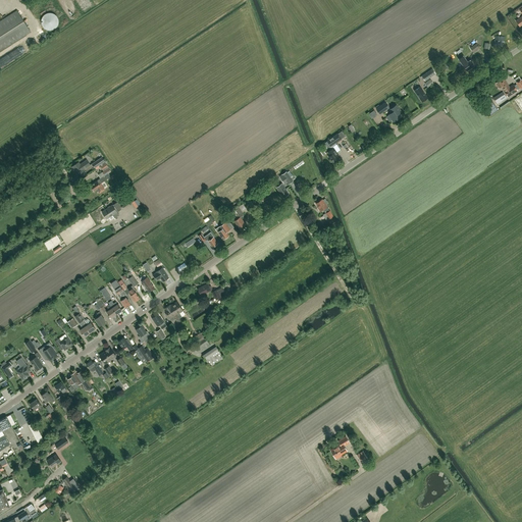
[(0,51),(31,32),(16,10),(0,20),(0,51)]
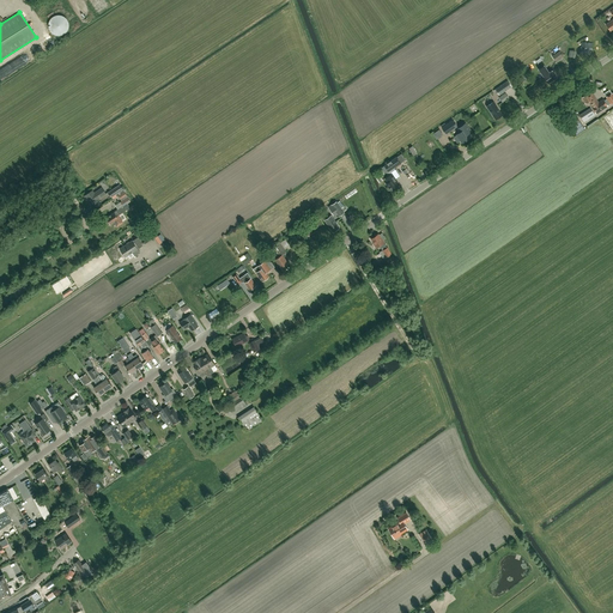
[(67,19),(65,17),(64,17),(62,16),(61,16),(60,16),(59,16),(56,16),(54,17),(53,17),(52,18),(50,19),(49,20),(49,22),(48,23),(48,25),(48,26),(49,29),(49,30),(50,32),(52,34),(54,35),(55,35),(58,36),(59,36),(61,35),(64,35),(65,34),(66,32),(67,31),(68,29),(68,26),(68,25),(68,24),(68,22),(67,20),(67,19)]
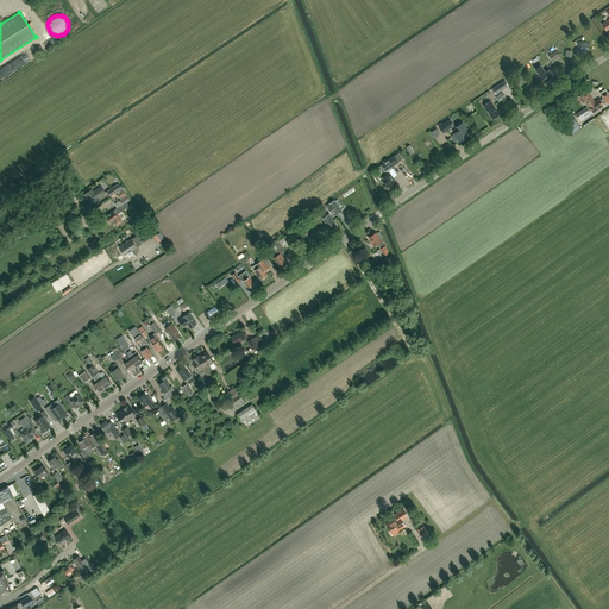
[(552,61),(560,56),(556,50),(548,56),(552,61)]
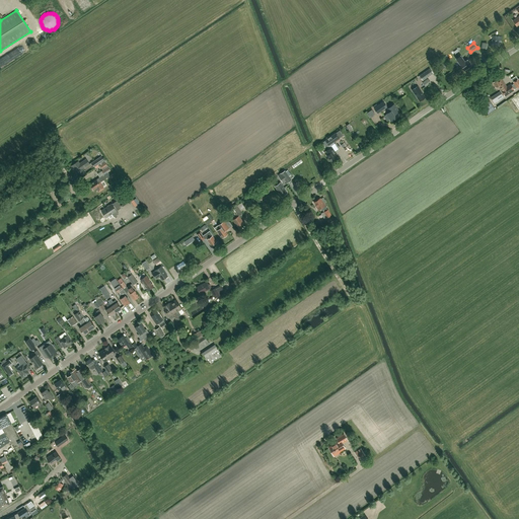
[(464,62),(459,56),(455,59),(460,65),(464,71),(471,66),(467,60),(464,62)]
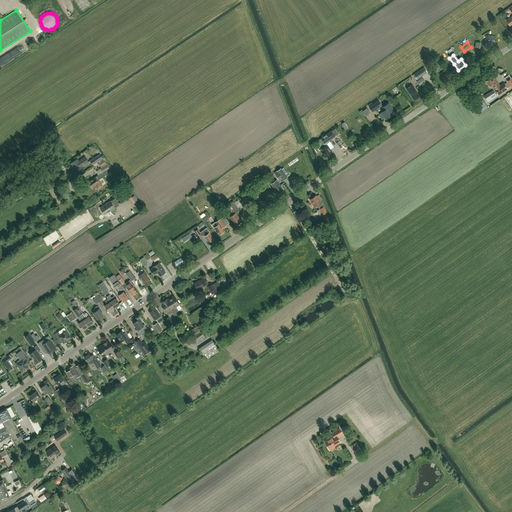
[(417,80),(426,73),(427,72),(424,67),(414,75),(417,80)]
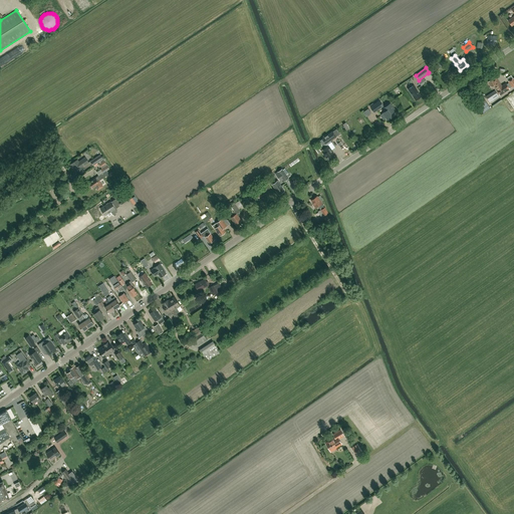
[(506,83),(502,86),(496,78),(494,79),(493,78),(488,81),(491,86),(494,85),(497,89),(496,90),(500,95),(509,88),(506,83)]
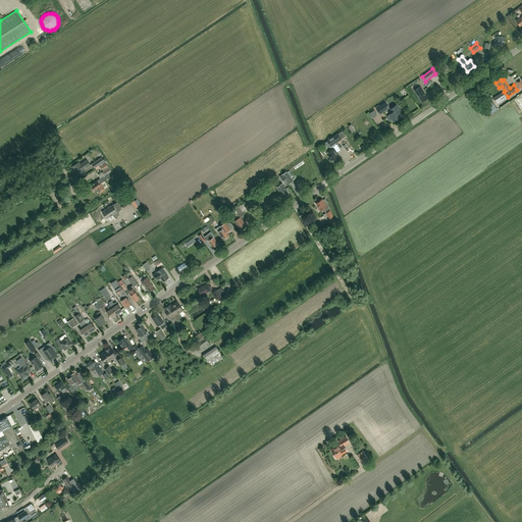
[(422,102),(427,98),(420,87),(414,91),(422,102)]
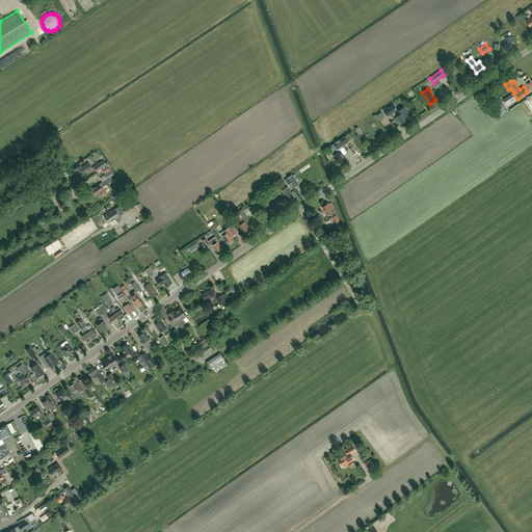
[(510,98),(513,96),(512,94),(503,100),(507,106),(513,102),(510,98)]
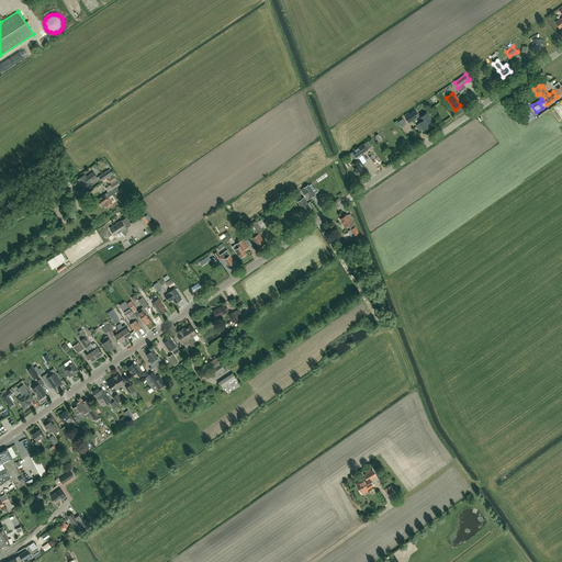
[(530,110),(523,115),(528,124),(536,119),(530,110)]
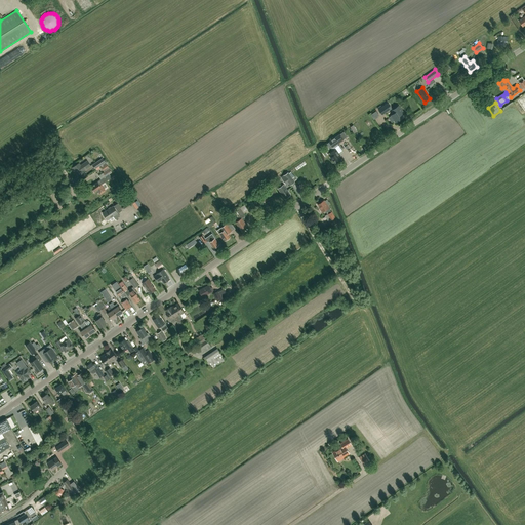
[(381,115),(391,109),(388,104),(378,110),(381,115)]
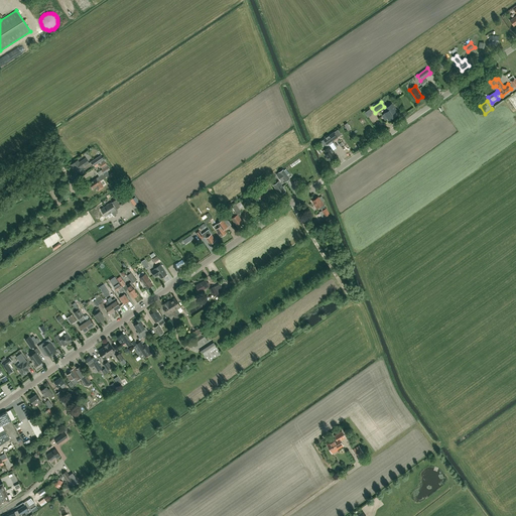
[(396,115),(394,113),(397,111),(392,104),(385,109),(387,112),(384,114),(387,119),(389,118),(390,120),(396,115)]
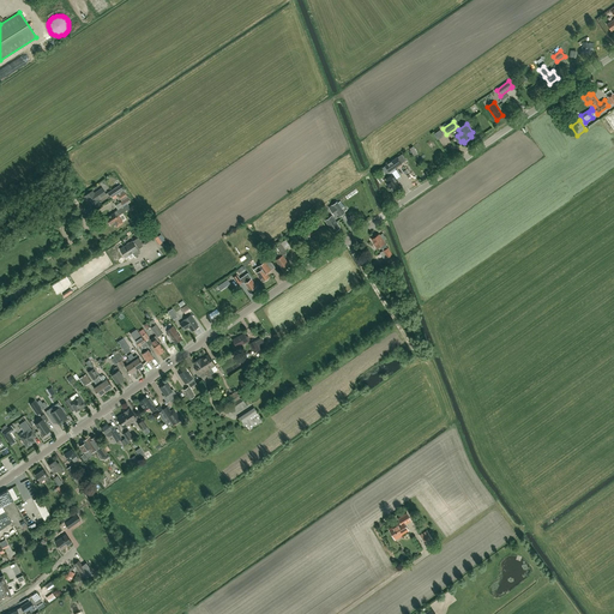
[(389,172),(386,173),(389,176),(385,179),(389,184),(386,185),(392,192),(399,187),(396,184),(398,181),(392,174),(397,170),(395,168),(407,160),(402,154),(385,166),(389,172)]
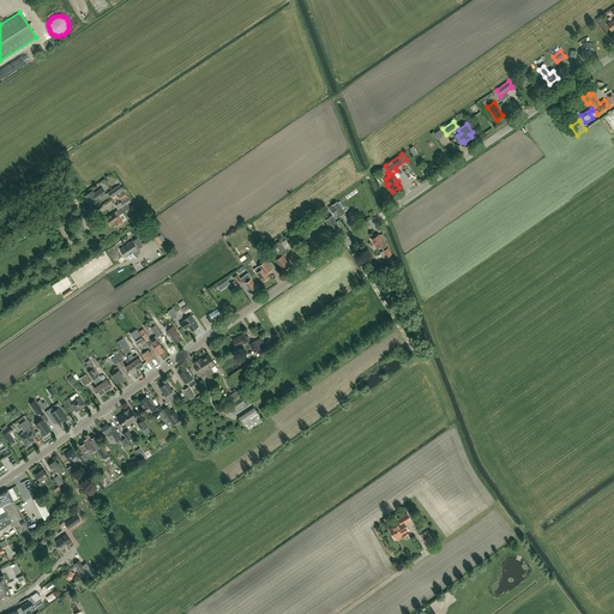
[(112,198),(122,190),(120,185),(108,193),(112,198)]
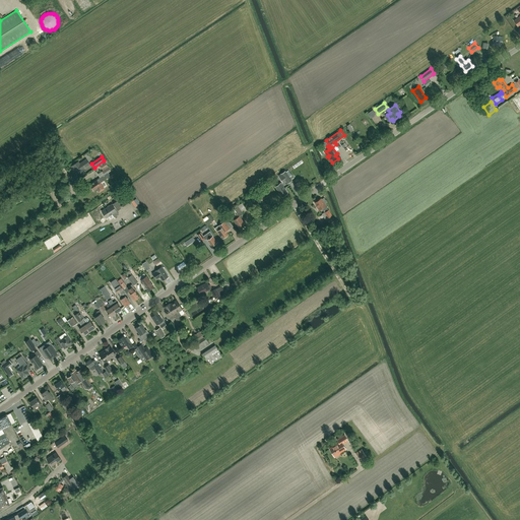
[(89,165),(86,159),(80,164),(78,161),(71,166),(77,175),(84,171),(83,169),(89,165)]
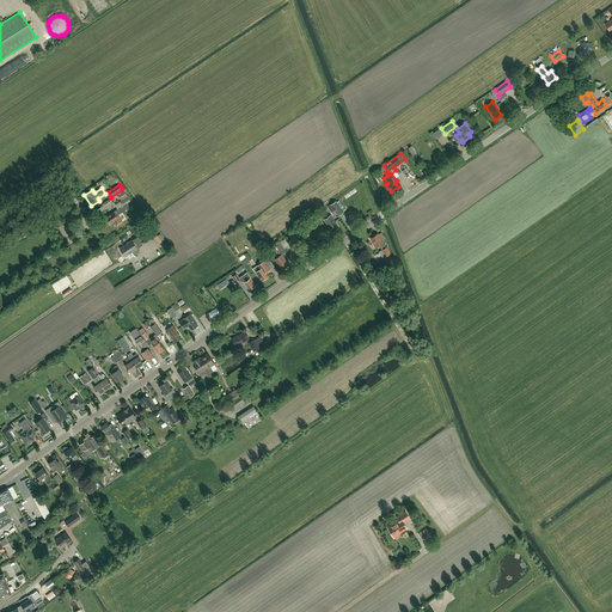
[(114,221),(117,226),(123,222),(117,215),(129,207),(127,203),(130,201),(122,189),(111,197),(112,199),(117,195),(121,201),(120,202),(123,206),(115,212),(105,218),(110,224),(114,221)]
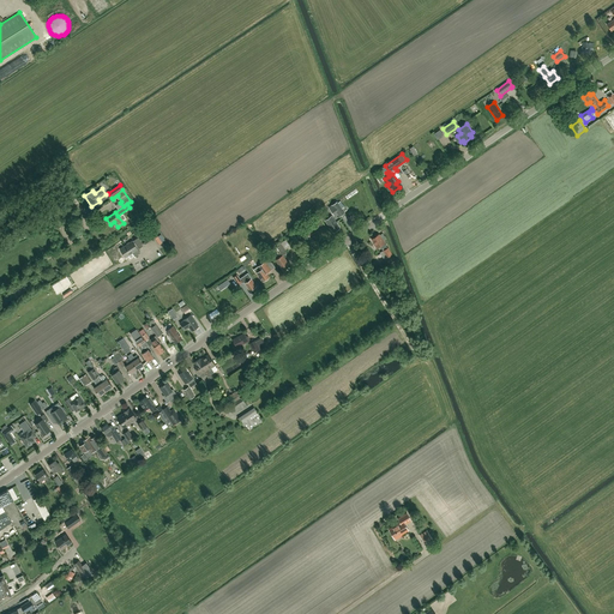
[(337,202),(332,205),(327,208),(333,216),(336,214),(339,217),(345,214),(337,202)]
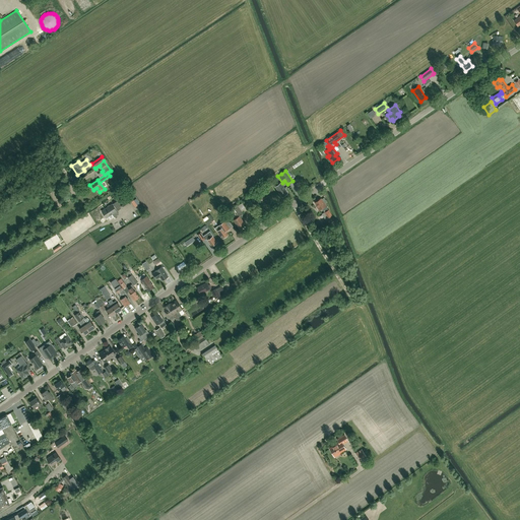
[(283,186),(280,183),(275,187),(282,197),(287,193),(283,186)]
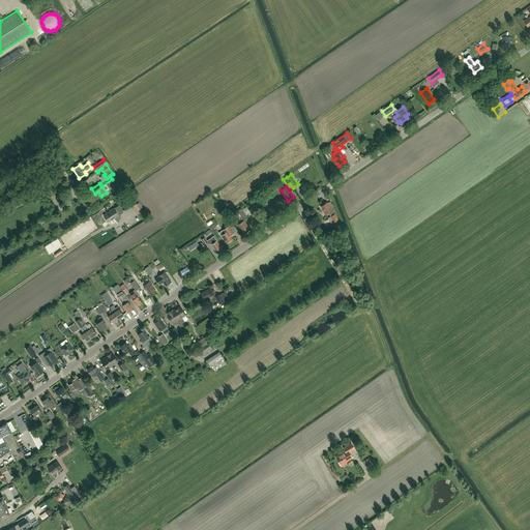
[(137,204),(134,206),(137,212),(141,209),(140,209),(142,208),(139,203),(137,204)]
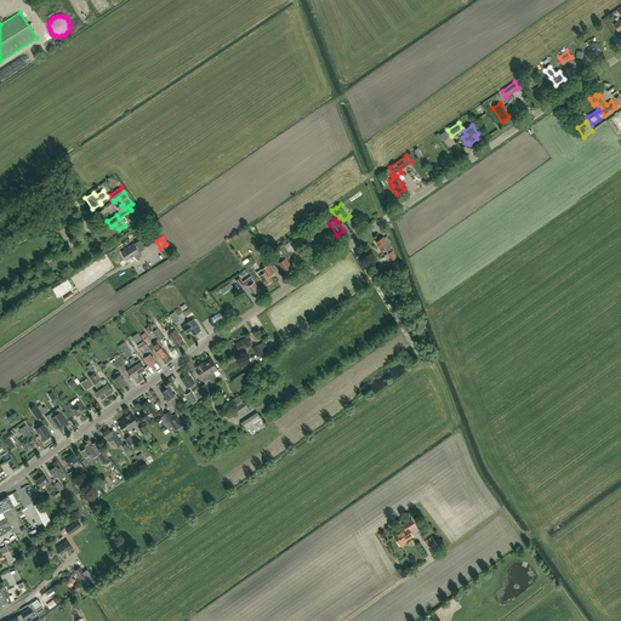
[(383,238),(376,243),(379,246),(377,248),(381,251),(383,249),(386,252),(391,249),(387,244),(383,238)]
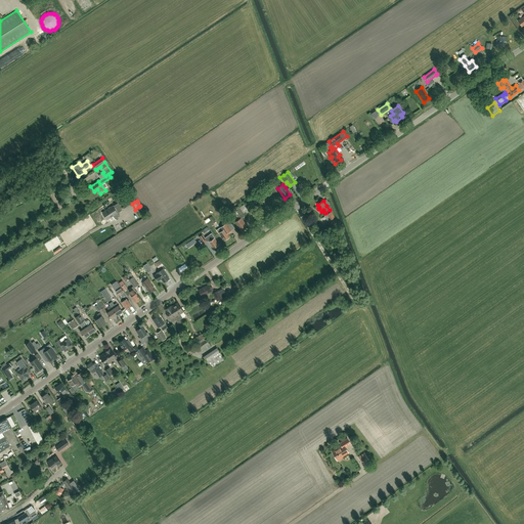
[(104,216),(119,207),(117,203),(114,206),(114,207),(113,206),(102,213),(104,216)]
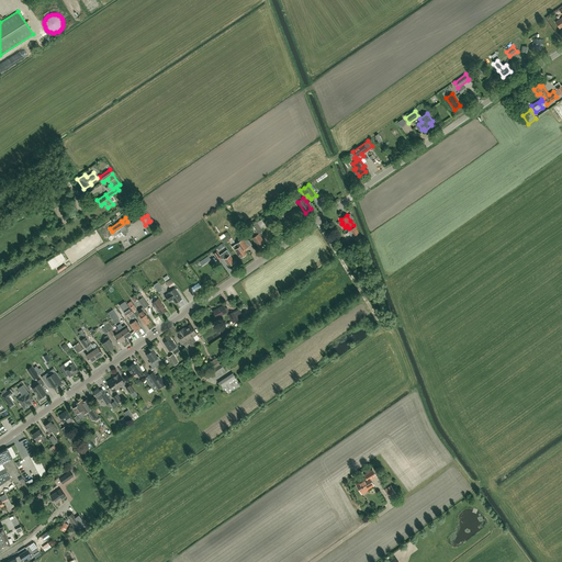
[(258,235),(259,234),(259,233),(258,231),(261,228),(260,228),(266,225),(261,220),(257,223),(256,222),(249,225),(254,233),(256,232),(258,235)]
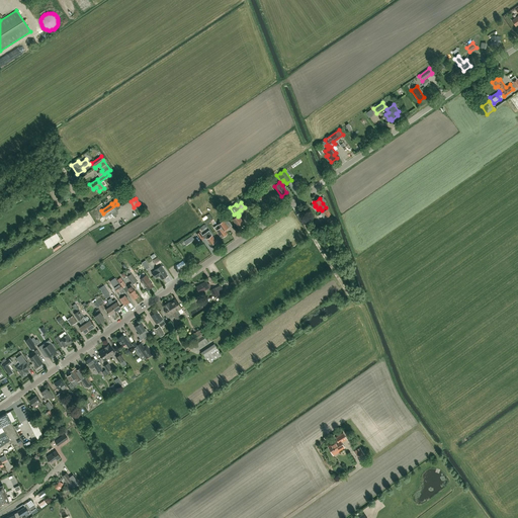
[(117,204),(103,213),(105,218),(111,213),(113,216),(117,213),(115,209),(116,209),(117,209),(120,207),(117,204)]
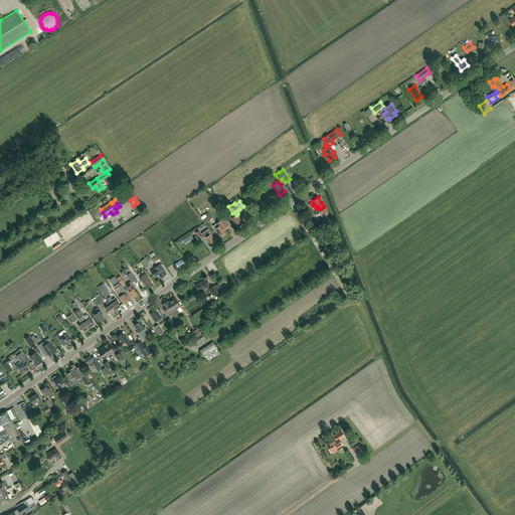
[(321,210),(323,214),(321,215),(322,218),(325,216),(327,220),(331,218),(328,214),(329,213),(325,208),(321,210)]
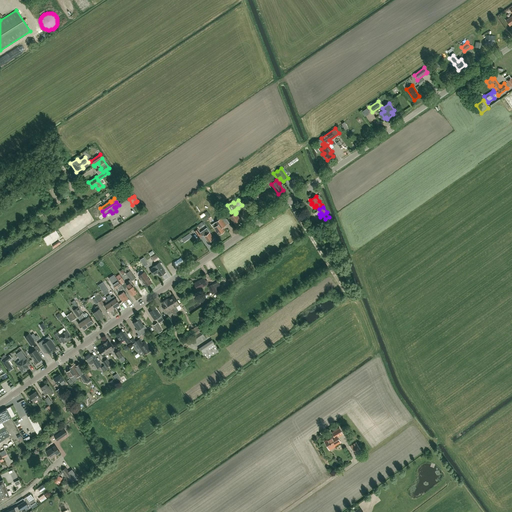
[(240,220),(236,213),(235,214),(233,211),(231,212),(228,215),(234,224),(240,220)]
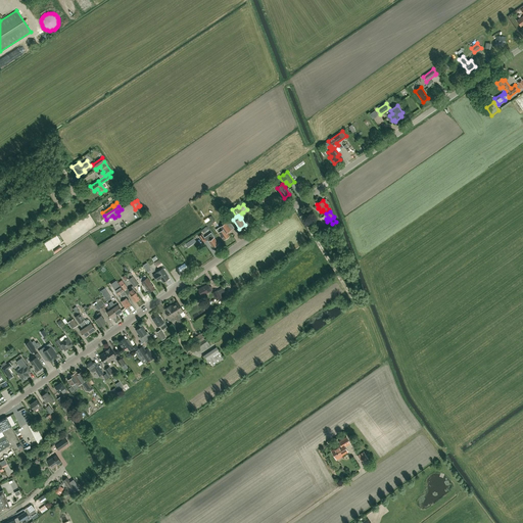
[(223,240),(230,236),(227,232),(230,230),(226,223),(220,227),(219,227),(222,231),(218,233),(223,240)]
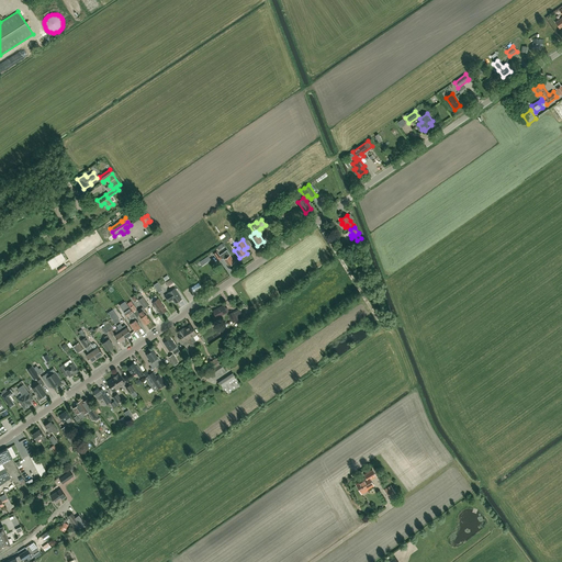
[(229,256),(226,250),(218,255),(216,251),(213,254),(217,260),(221,258),(222,257),(228,266),(234,262),(229,256)]
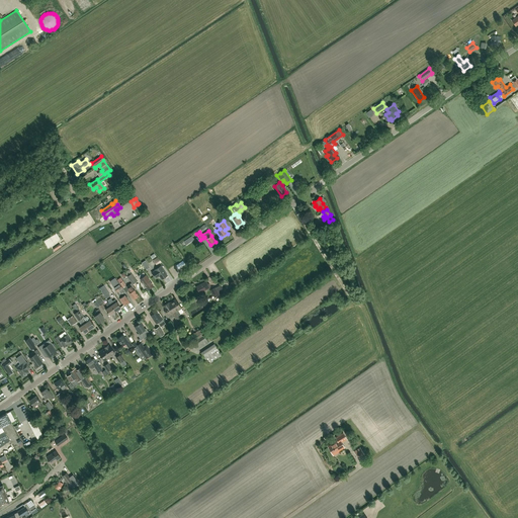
[(156,265),(161,262),(158,257),(153,260),(156,265)]
